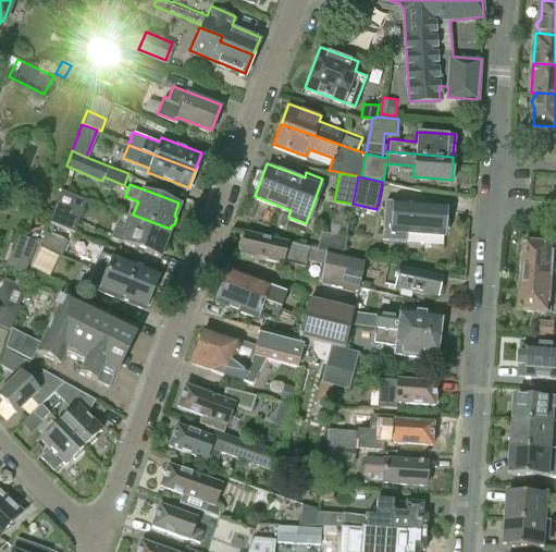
[(62,188),(50,220),(75,230),(87,198),(62,188)]
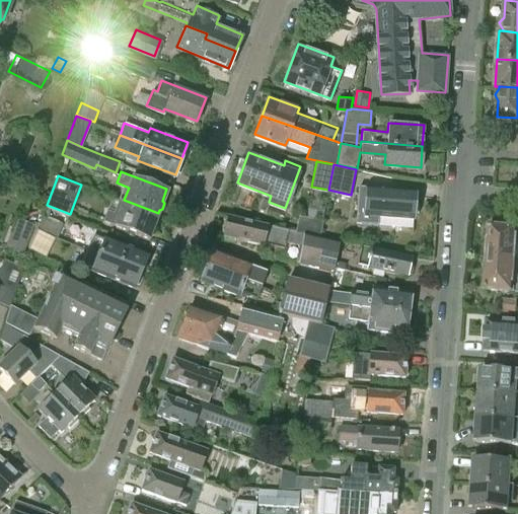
[(359,186),(356,221),(378,223),(379,215),(413,217),(413,214),(418,212),(418,205),(414,202),(415,189),(379,186),(379,187),(359,186)]
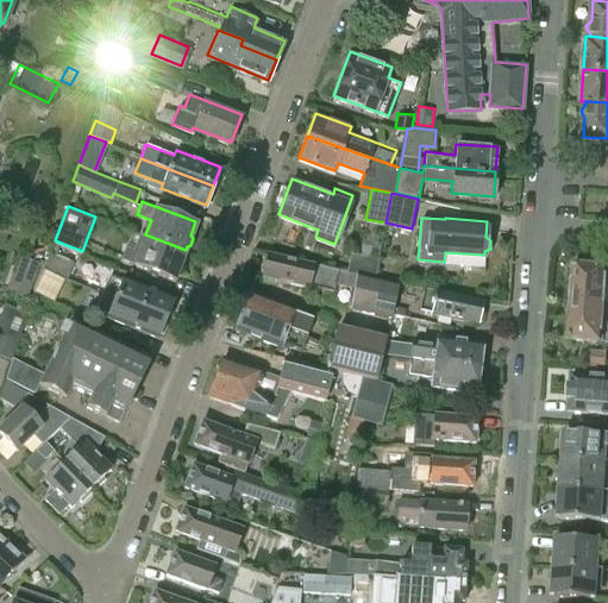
[(186,250),(145,234),(139,250),(126,245),(121,257),(175,277),(180,264),(183,263),(186,256),(183,253),(186,250)]
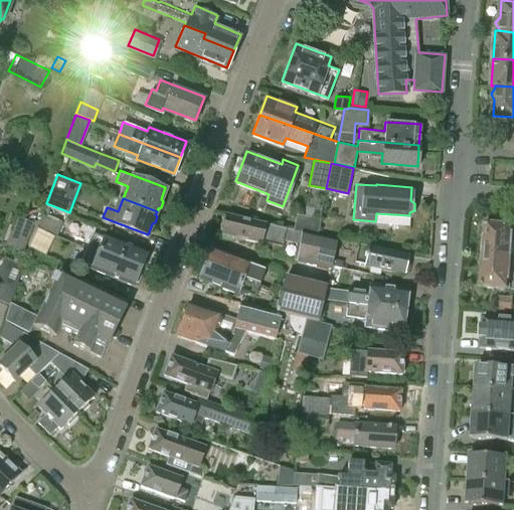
[(297,211),(294,227),(318,232),(322,216),(297,211)]
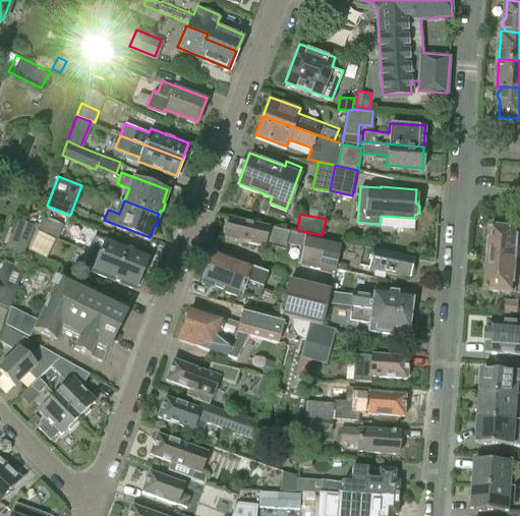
[(299,264),(319,268),(326,236),(322,235),(297,230),(297,231),(283,227),(229,216),(228,221),(224,223),(223,230),(225,234),(225,235),(258,242),(260,240),(280,244),(281,239),(303,245),(299,264)]
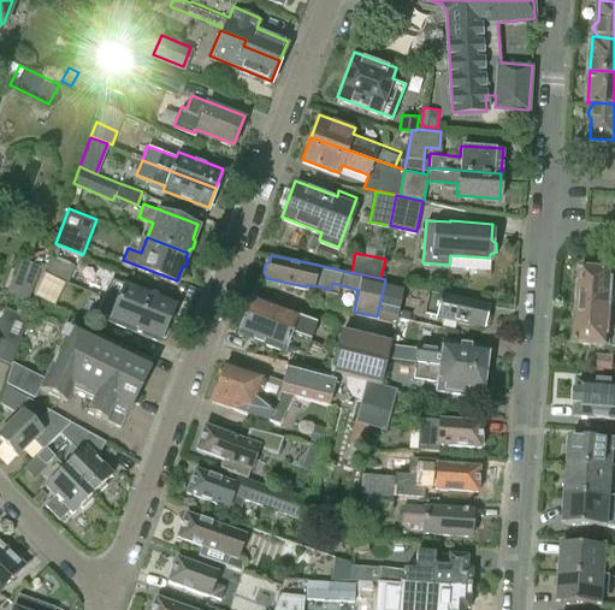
[(9,291),(28,298),(41,264),(25,258),(19,274),(16,273),(9,291)]
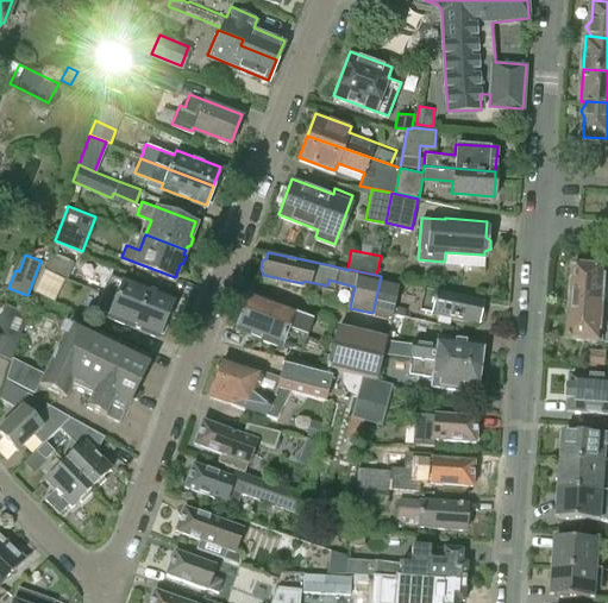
[(574,282),(568,288),(572,296),(572,300),(605,303),(607,302),(607,284),(606,284),(607,275),(607,265),(575,262),(574,282)]
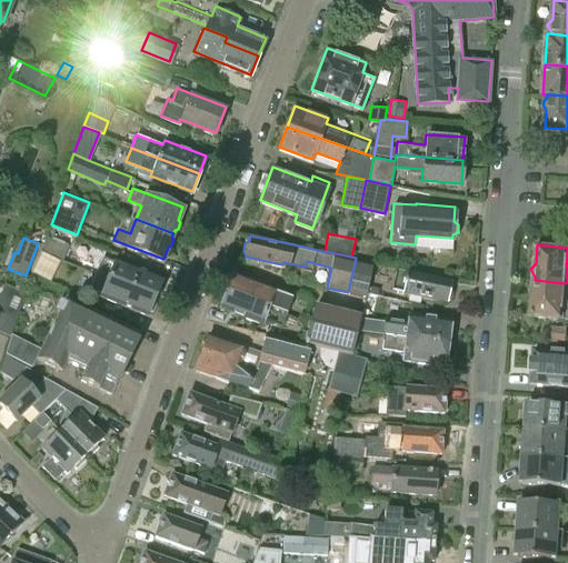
[(41,249),(31,270),(51,279),(61,258),(41,249)]
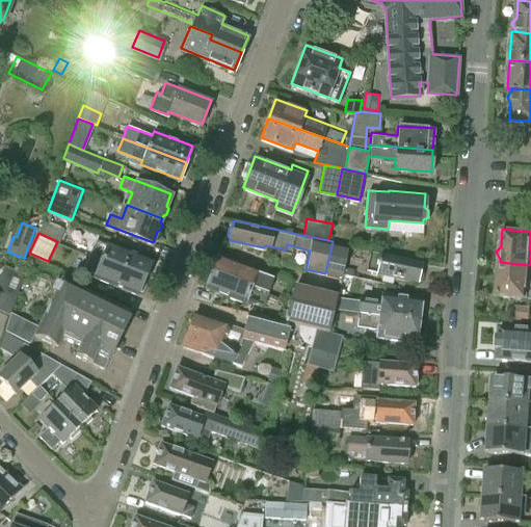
[(96,239),(89,255),(144,277),(145,273),(150,273),(152,266),(150,264),(151,260),(107,243),(107,244),(96,239)]
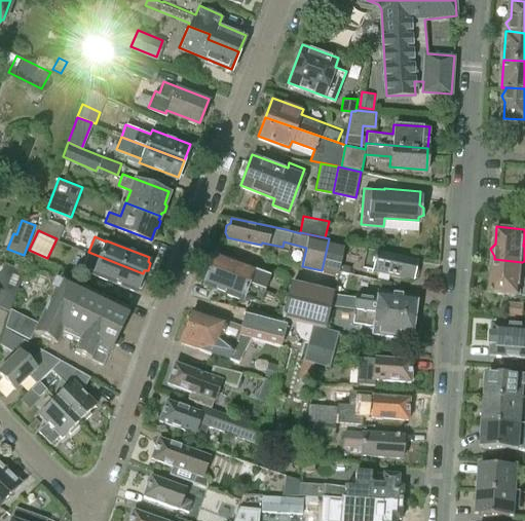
[(329,238),(322,270),(339,273),(339,270),(345,243),(329,238)]
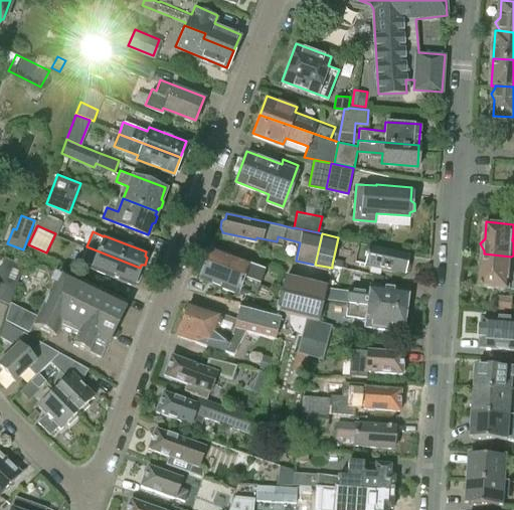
[(365,263),(364,264),(403,273),(404,272),(407,269),(409,262),(406,258),(408,252),(359,241),(355,260),(365,263)]
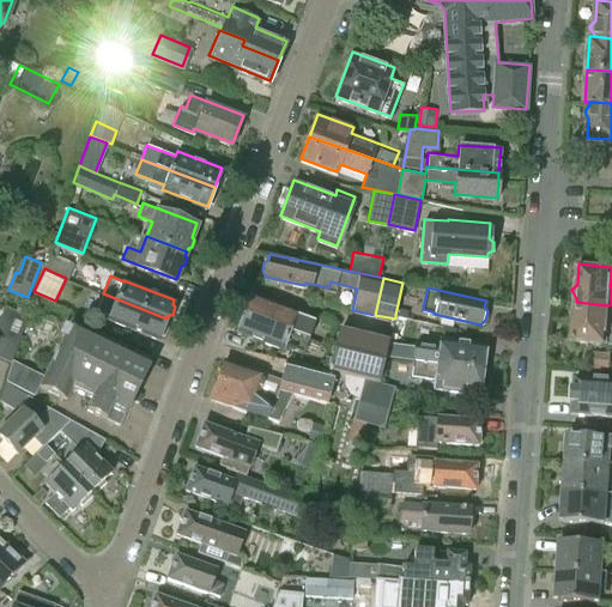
[(167,319),(103,293),(96,310),(109,316),(109,317),(159,338),(161,333),(165,333),(168,325),(165,322),(167,319)]
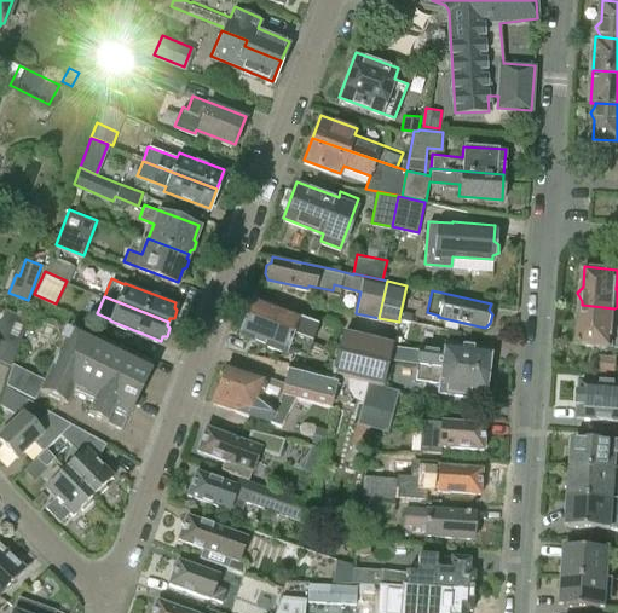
[(254,296),(247,314),(312,339),(318,323),(298,316),(299,312),(254,296)]
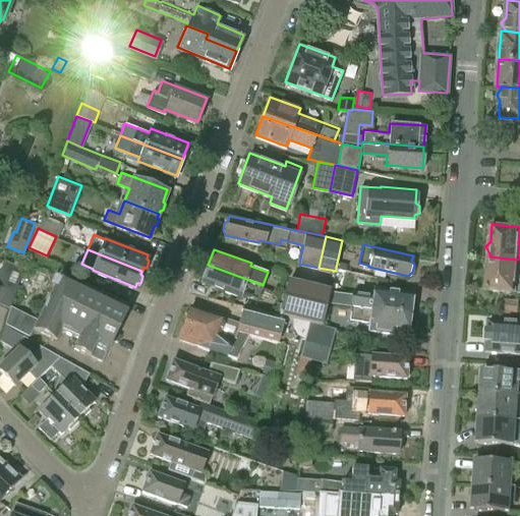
[(519,259),(517,260),(489,256),(488,259),(484,265),(487,272),(486,288),(519,290),(519,259)]
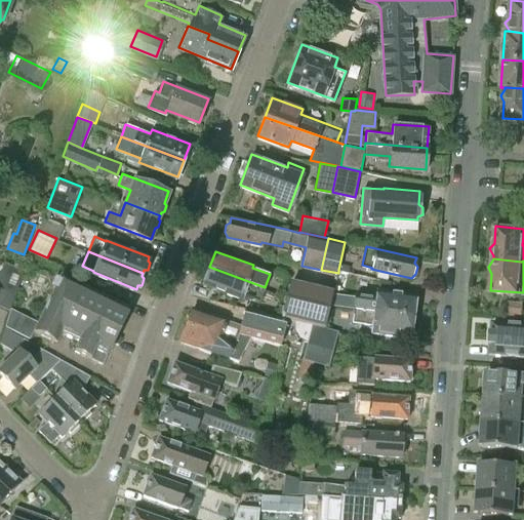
[(0,304),(9,308),(24,268),(4,261),(0,271),(0,304)]
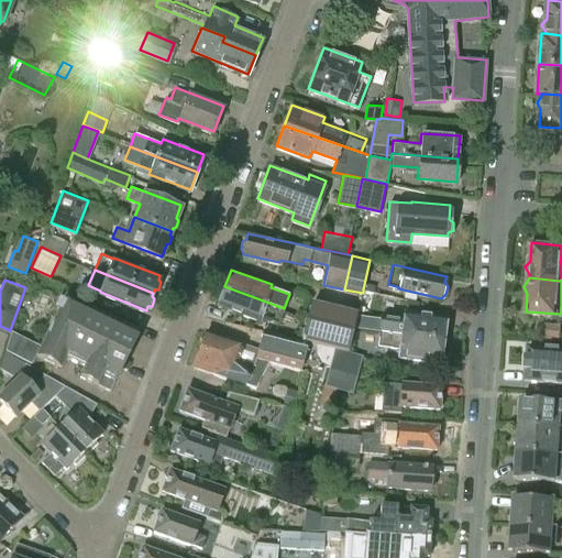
[(284,308),(224,286),(218,304),(260,319),(262,315),(279,321),(284,308)]
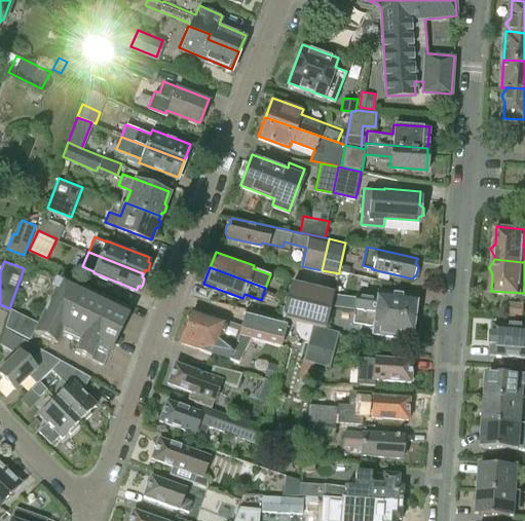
[(92,354),(101,358),(104,352),(105,352),(105,354),(107,355),(129,307),(61,274),(34,329),(58,341),(62,332),(78,340),(74,349),(91,358),(92,354)]
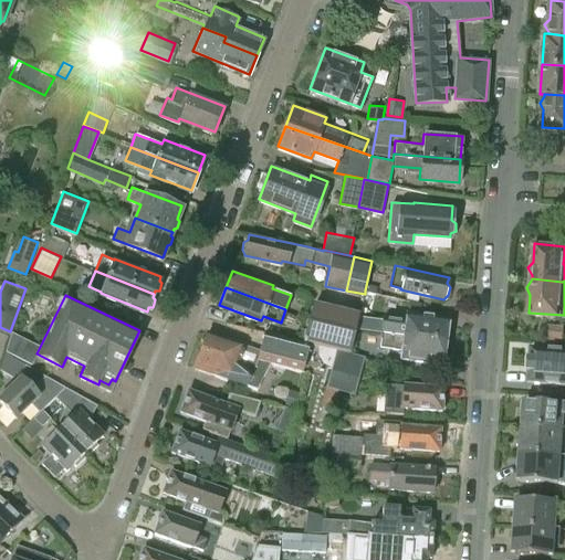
[(356,328),(359,313),(347,310),(346,315),(312,306),(307,326),(302,325),(299,339),(309,341),(309,342),(358,355),(364,330),(356,328)]
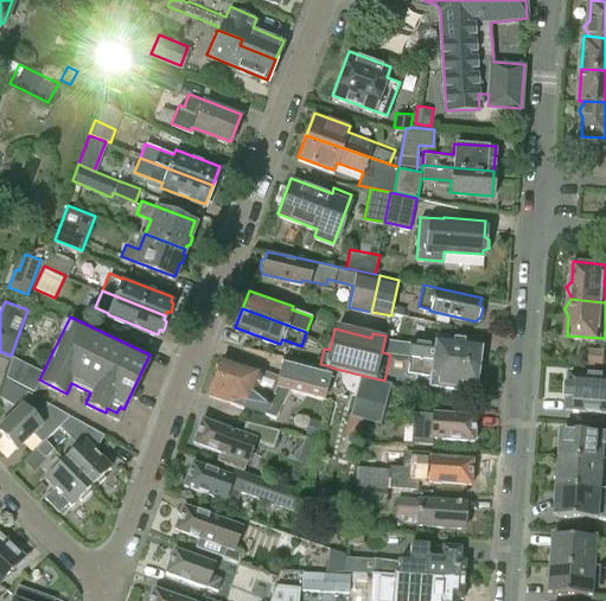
[(412,338),(409,355),(478,364),(482,339),(437,333),(435,341),(412,338)]
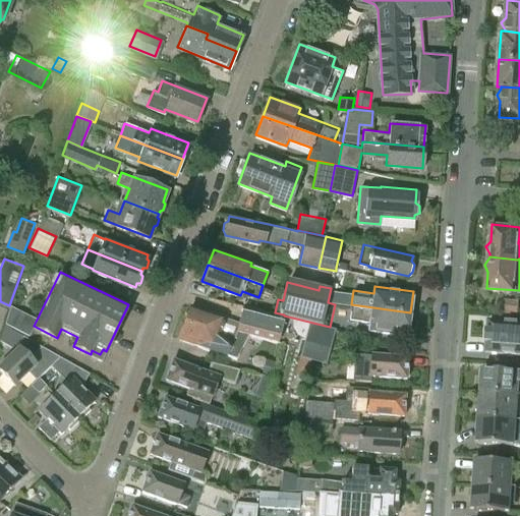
[(503,310),(518,312),(519,299),(505,297),(503,310)]
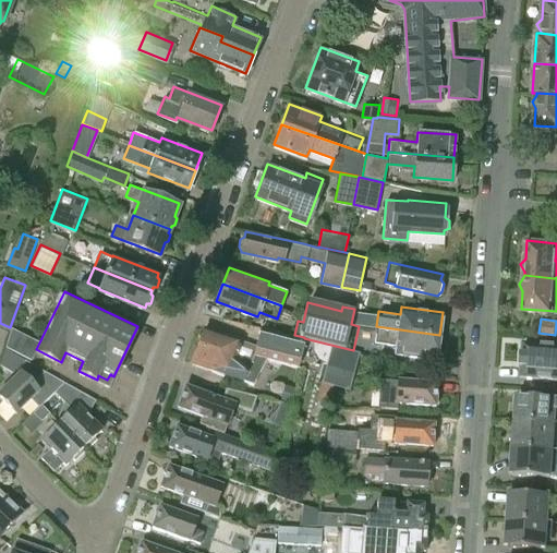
[(205,326),(198,344),(251,361),(253,353),(298,364),(304,338),(262,326),(257,344),(205,326)]
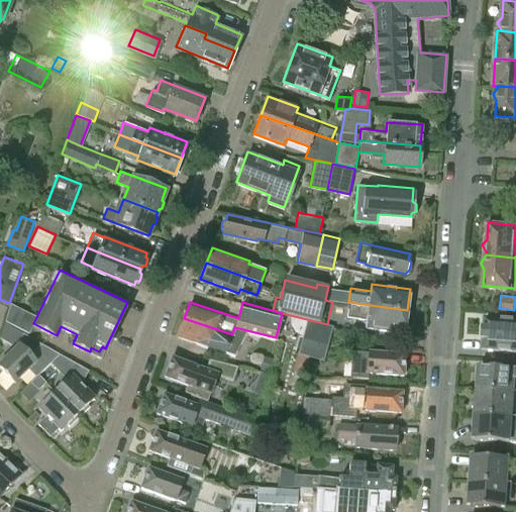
[(407,310),(348,302),(346,315),(368,318),(366,326),(404,331),(407,310)]
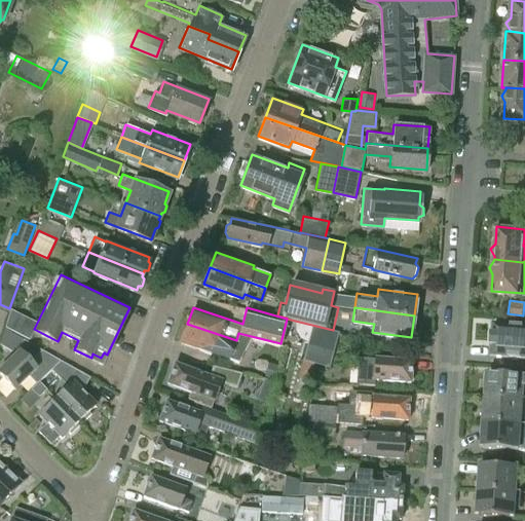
[(24,315),(10,309),(5,326),(16,331),(24,315)]
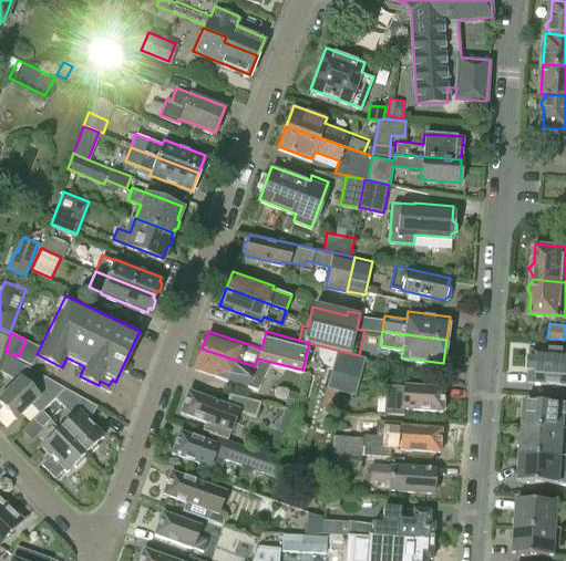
[(530,381),(565,383),(565,347),(532,345),(530,381)]
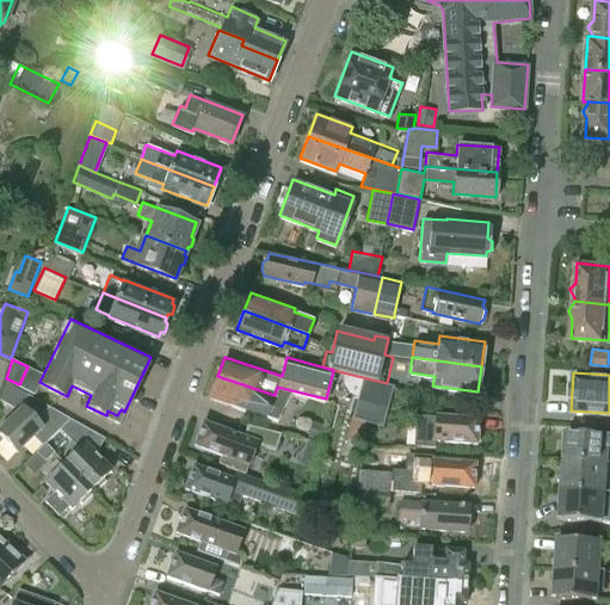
[(275,395),(217,376),(211,395),(252,409),(279,418),(288,400),(275,395)]
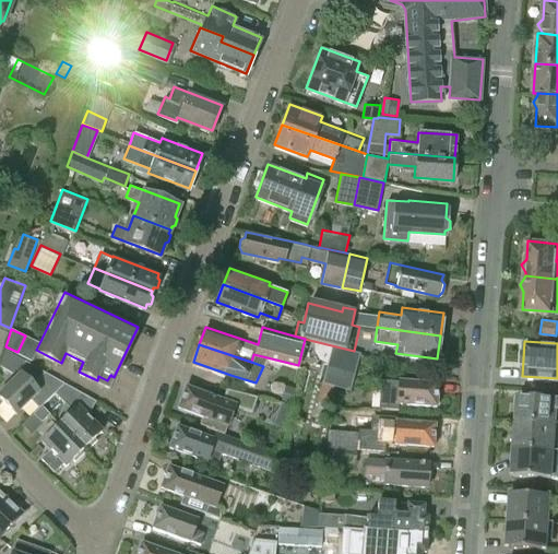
[(349,389),(359,353),(332,345),(320,389),(331,392),(332,385),(349,389)]
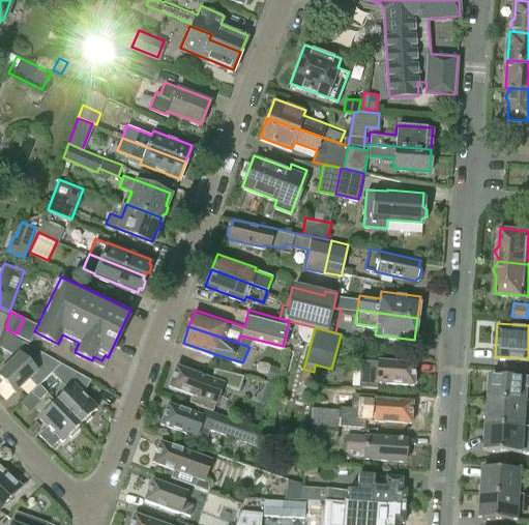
[(0,342),(0,346),(11,353),(24,342),(4,330),(0,342)]
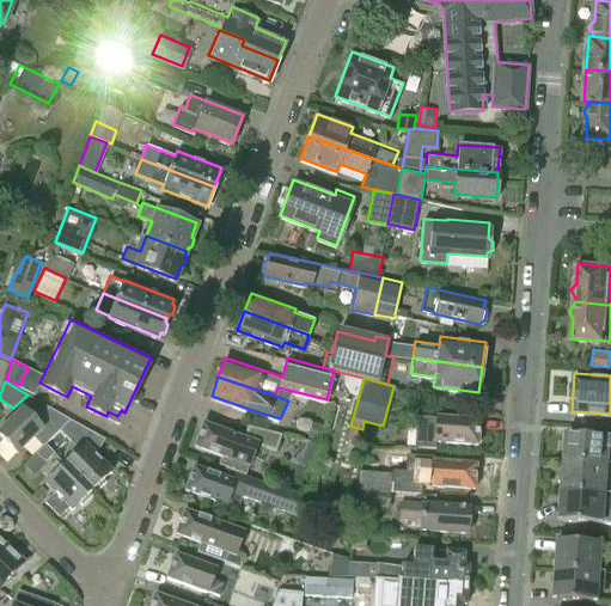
[(46,441),(60,428),(71,417),(49,404),(35,418),(23,406),(0,427),(0,434),(5,439),(2,441),(12,451),(14,448),(17,452),(34,435),(42,444),(46,441)]
